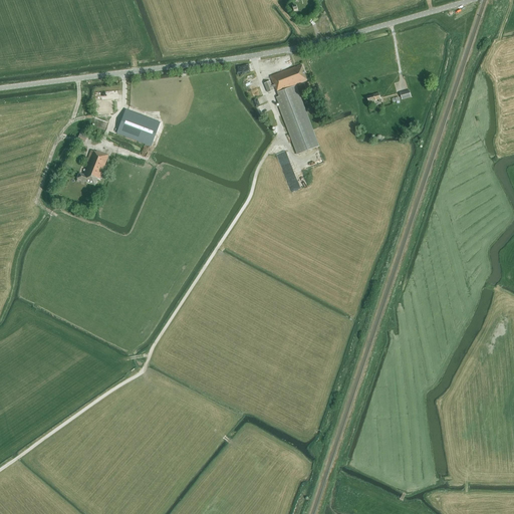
[(295,67),(270,76),(275,88),(276,88),(279,96),(276,97),(298,155),(318,147),(296,90),(294,90),(293,86),(307,81),(301,65),(296,66),(297,67),(296,68),(295,67)]
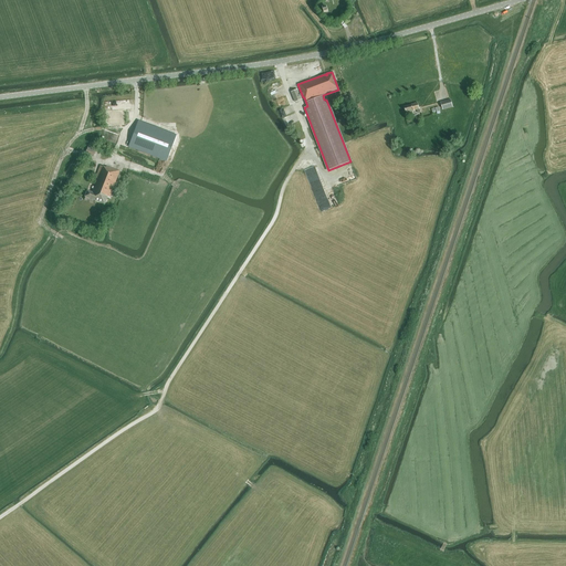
[(295,103),(302,100),(297,90),(291,92),(295,103)]
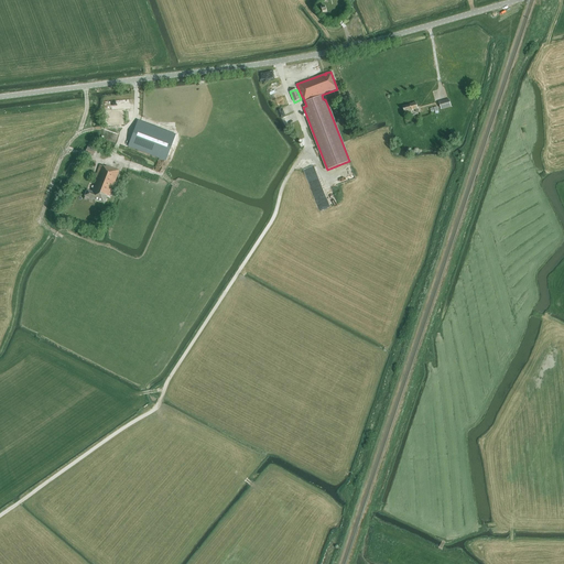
[(441,109),(451,107),(448,99),(440,101),(441,109)]
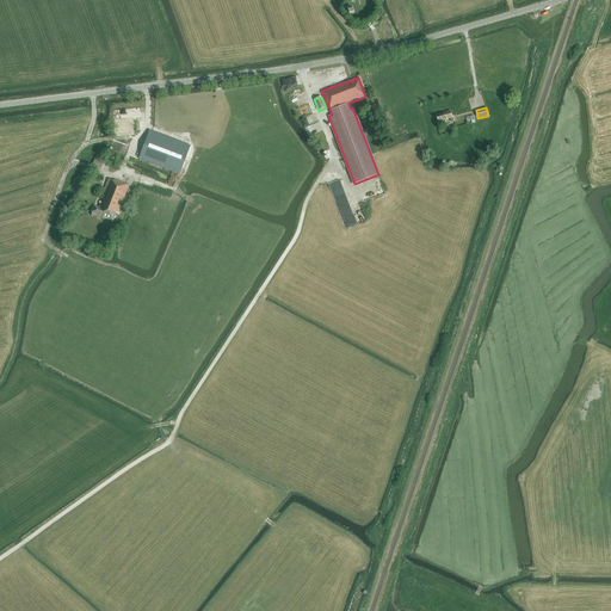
[(454,121),(452,118),(451,111),(436,115),(438,122),(450,118),(451,122),(454,121)]
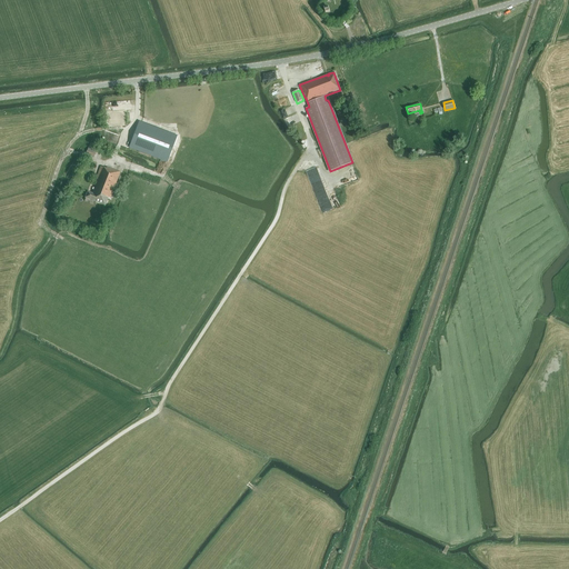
[(139,121),(129,148),(167,161),(177,136),(139,121)]
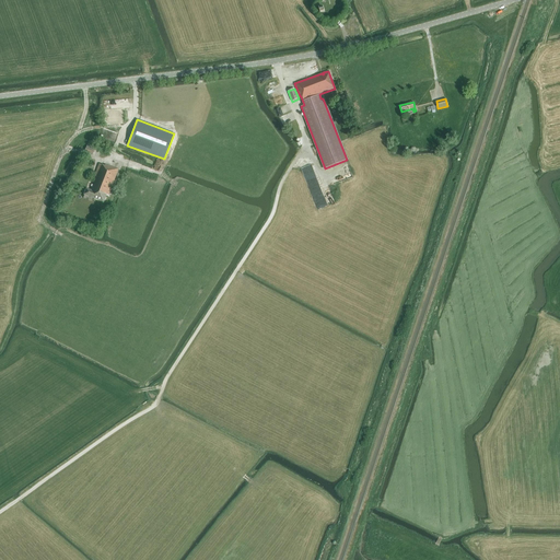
[(92,154),(95,148),(88,144),(84,151),(92,154)]
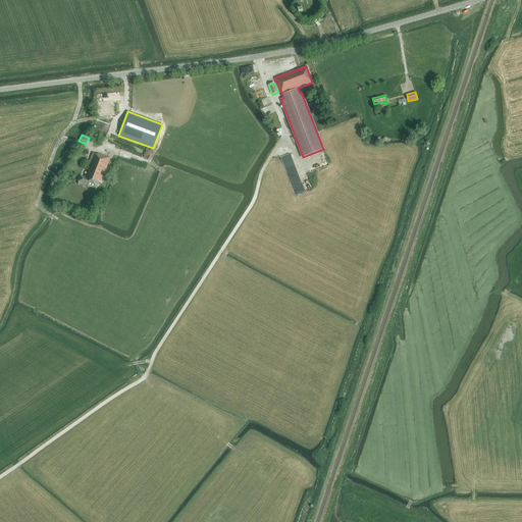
[(101,181),(110,158),(98,153),(98,154),(92,153),(88,164),(89,164),(86,172),(87,173),(85,177),(81,175),(79,181),(97,188),(99,181),(101,181)]
